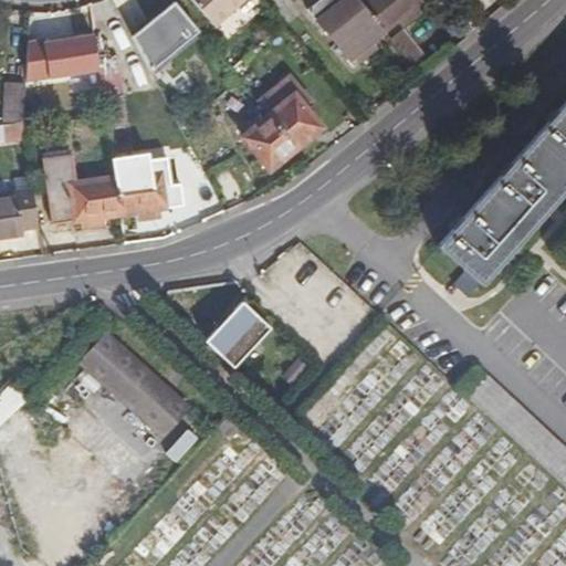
[(178,8),(171,0),(150,0),(165,18),(178,8)]
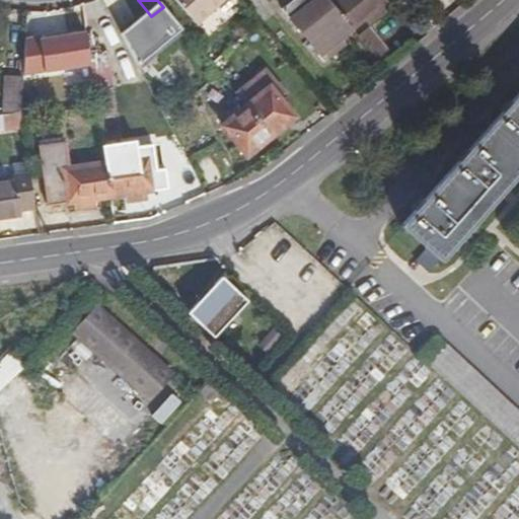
[(176,0),(197,22),(221,0),(176,0)]
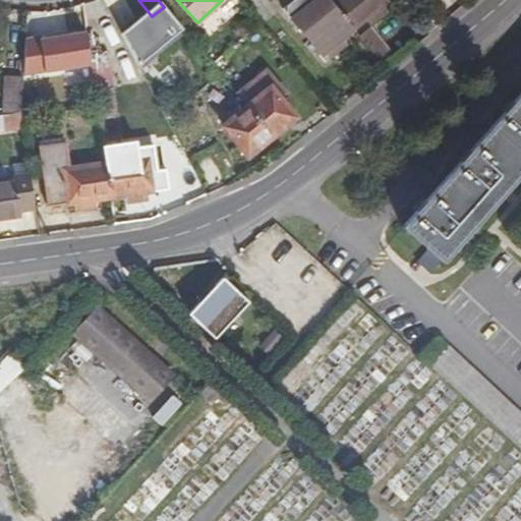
[(339,38),(352,27),(329,0),(291,0),(283,8),(320,53),(324,49),(329,55),(344,44),(339,38)]
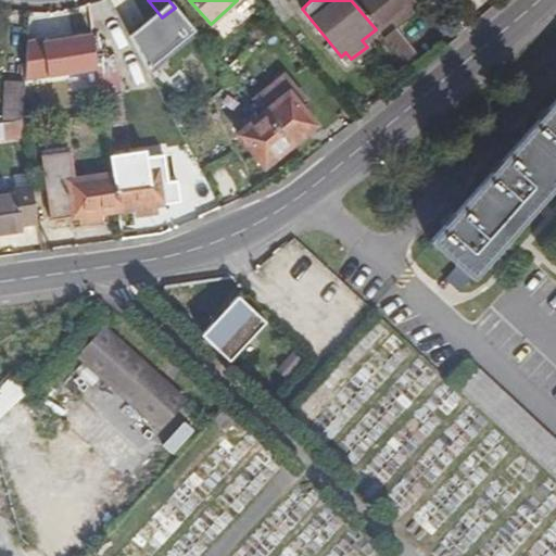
[(407,0),(351,0),(376,29),(409,1),(407,0)]
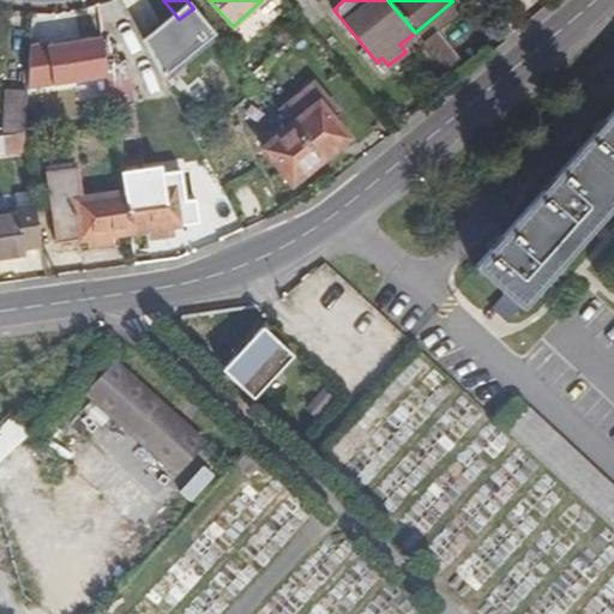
[(108,91),(103,56),(101,40),(84,42),(91,94),(108,91)]
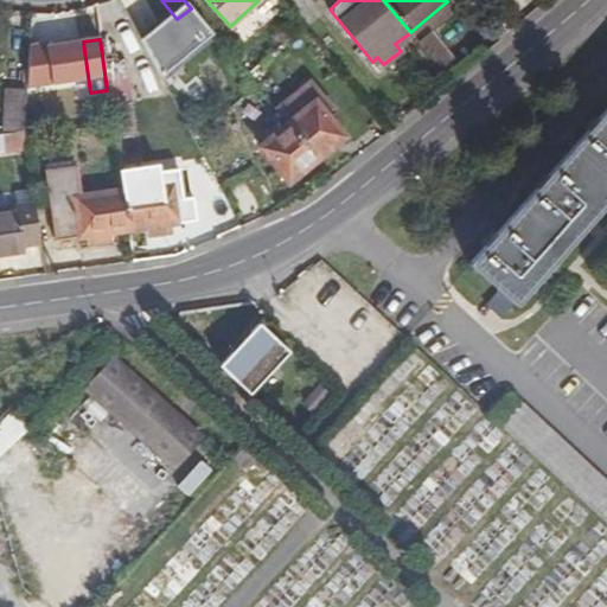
[(107,90),(108,103),(135,100),(128,52),(102,56),(107,90)]
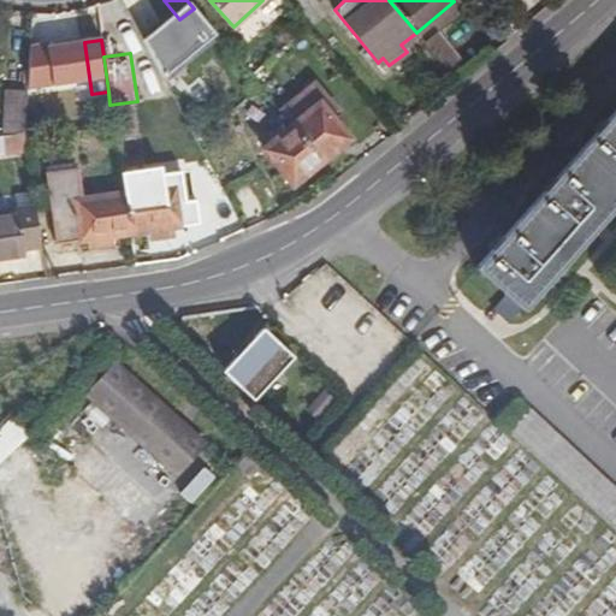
[(314,86),(280,112),(291,125),(319,104),(323,108),(329,104),(314,86)]
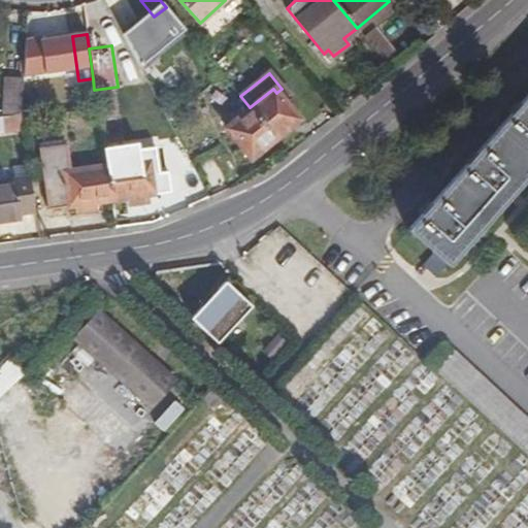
[(299,119),(276,93),(273,89),(250,107),(275,138),(299,119)]
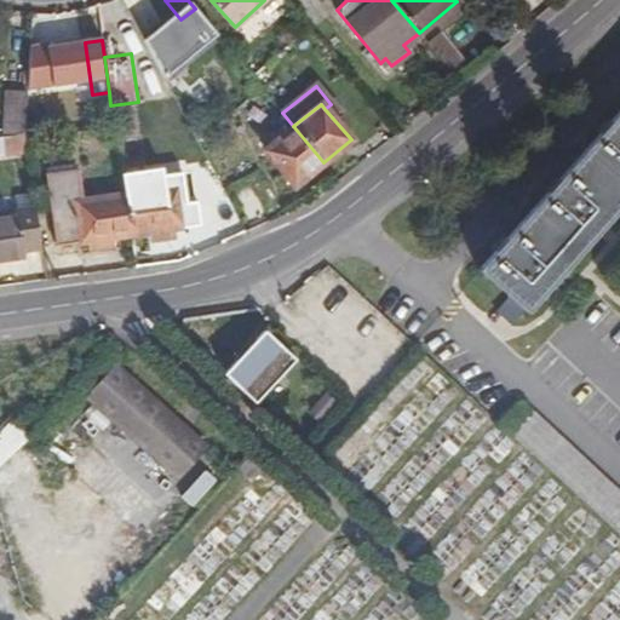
[(526,310),(619,202),(619,110),(481,270),(526,310)]
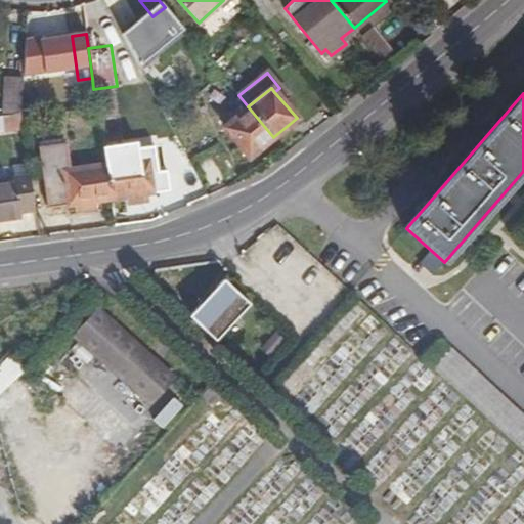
[(273,137),(248,106),(223,127),(250,157),(273,137)]
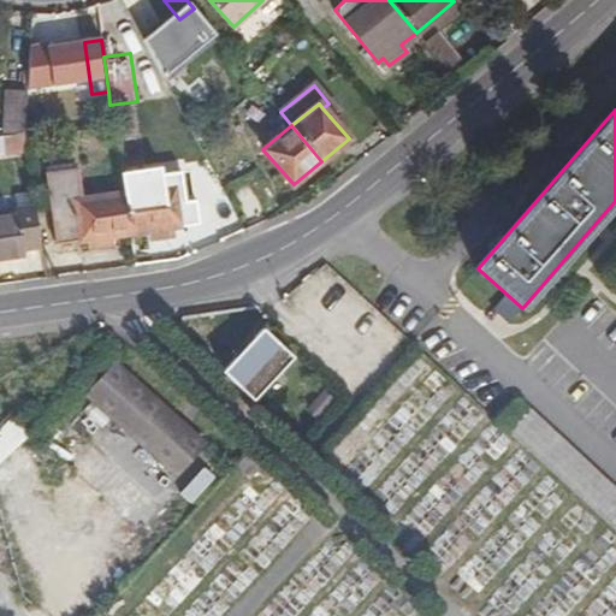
[(0,153),(25,150),(23,134),(0,135),(0,153)]
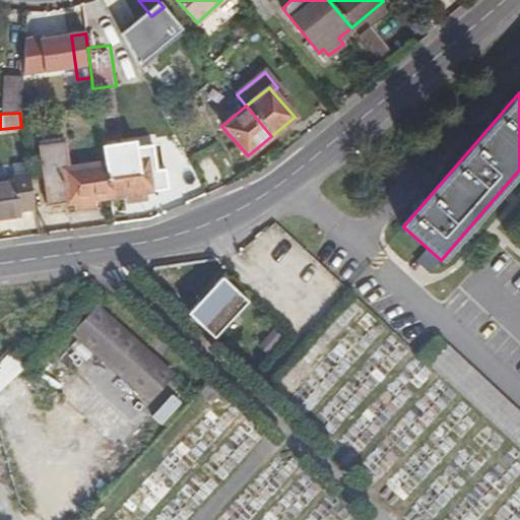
[(104,163),(104,161),(67,167),(64,142),(37,145),(45,206),(77,202),(92,200),(110,198),(109,197),(104,163)]
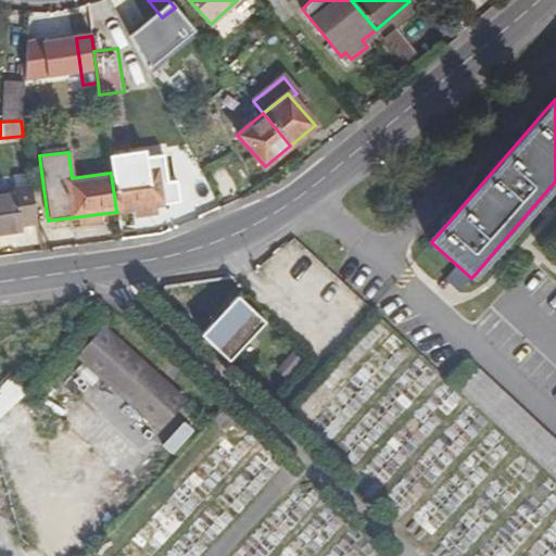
[(155,167),(111,174),(116,211),(135,209),(136,216),(154,213),(154,206),(162,205),(155,167)]
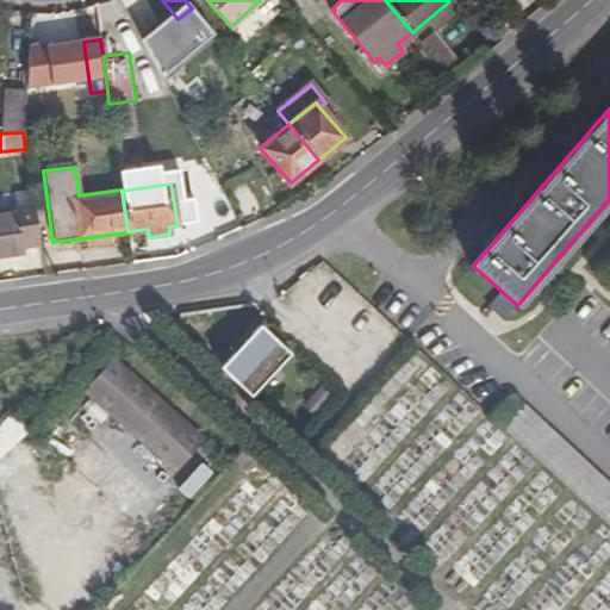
[(38,247),(32,203),(12,205),(13,212),(0,213),(0,257),(24,255),(24,248),(38,247)]
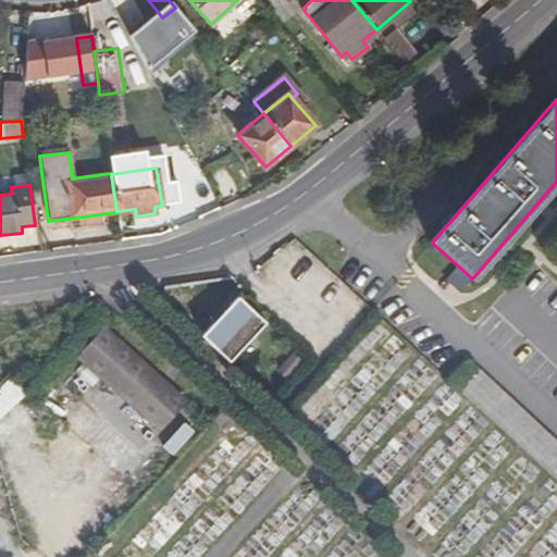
[(220,327),(214,321),(201,335),(231,362),(244,348),(242,346),(252,334),(255,337),(267,323),(238,297),(232,304),(237,309),(220,327)]
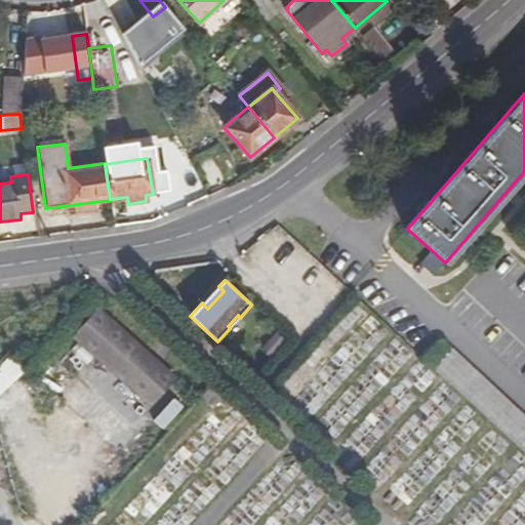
[(218,286),(202,303),(207,309),(224,291),(218,286)]
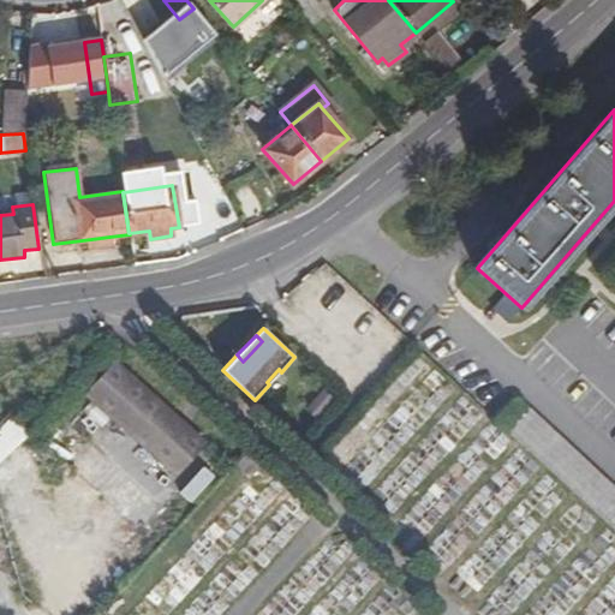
[(113,363),(84,395),(173,475),(202,442),(113,363)]
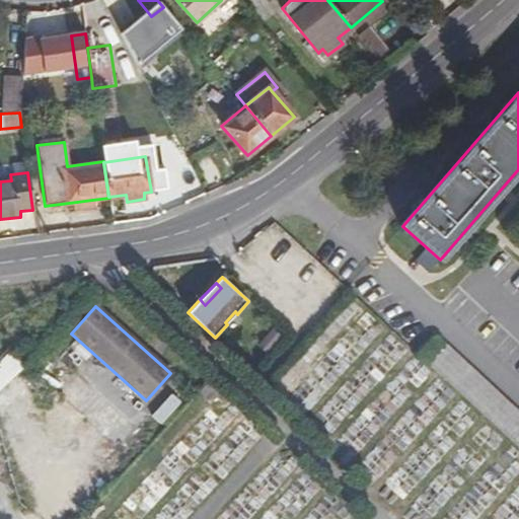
[(225,322),(227,324),(237,314),(235,311),(225,322)]
